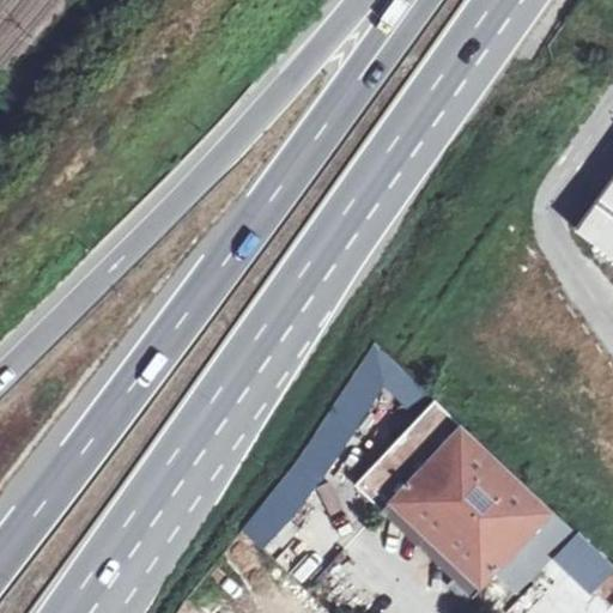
[(612,178),(576,230),(612,256),(612,178)]
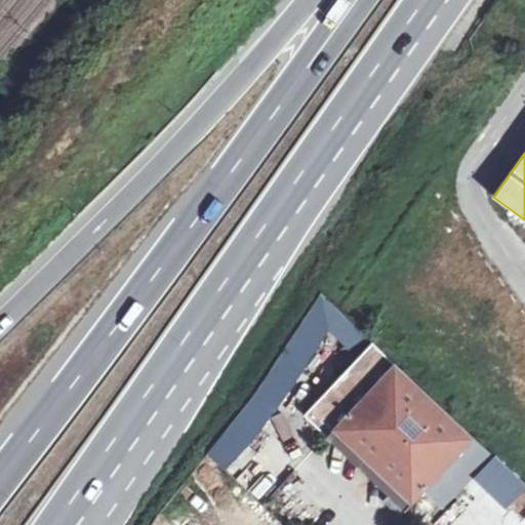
[(374,342),(305,415),(327,437),(334,430),(397,364),(374,342)]
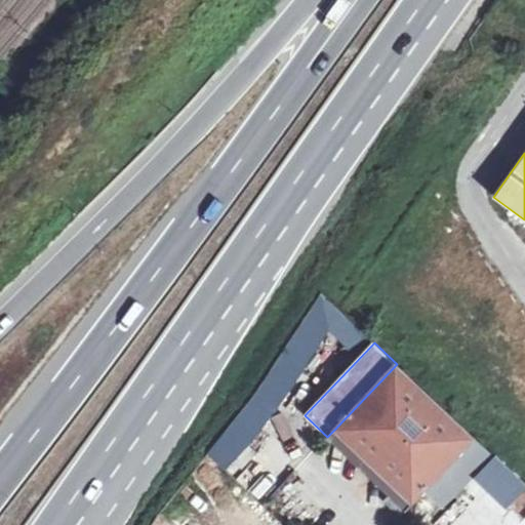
[(475,438),(397,364),(334,430),(398,490),(391,497),(387,500),(403,516),(425,492),(475,438)]
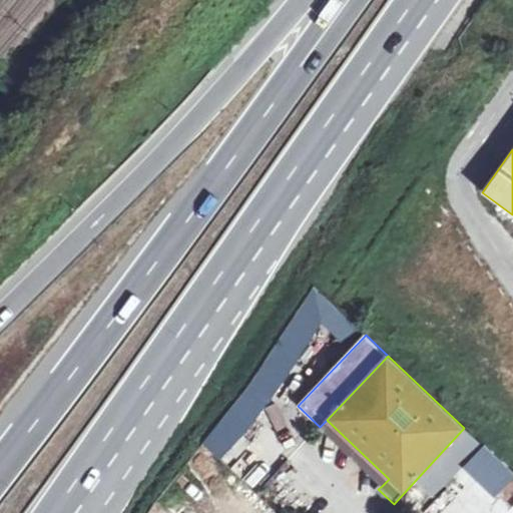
[(327,420),(320,427),(382,486),(389,479),(327,420)]
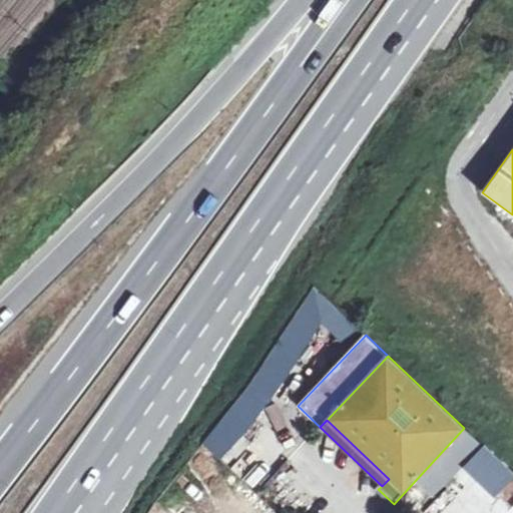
[(464,428),(415,481),(434,499),(447,485),(476,455),(484,447),(464,428)]
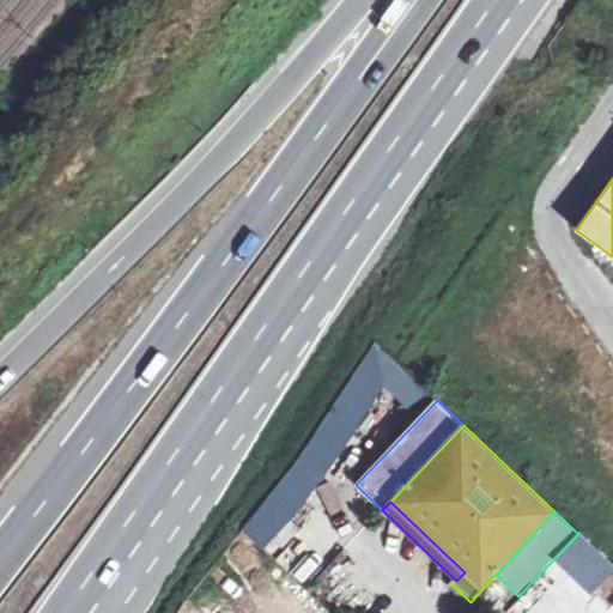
[(569,544),(534,580),(568,612),(589,612),(612,588),(612,583),(581,553),(580,554),(569,544)]
